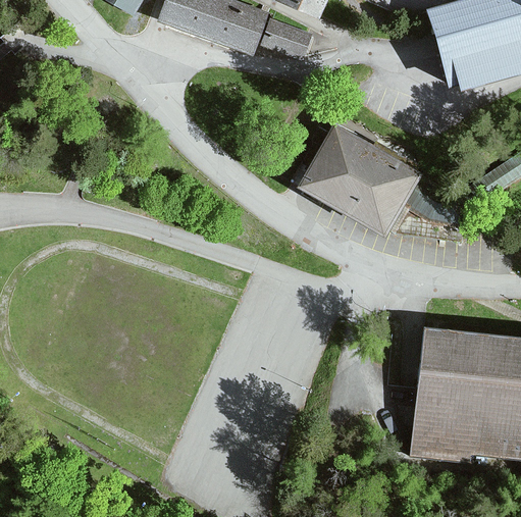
[(109,0),(131,12),(137,0),(109,0)]
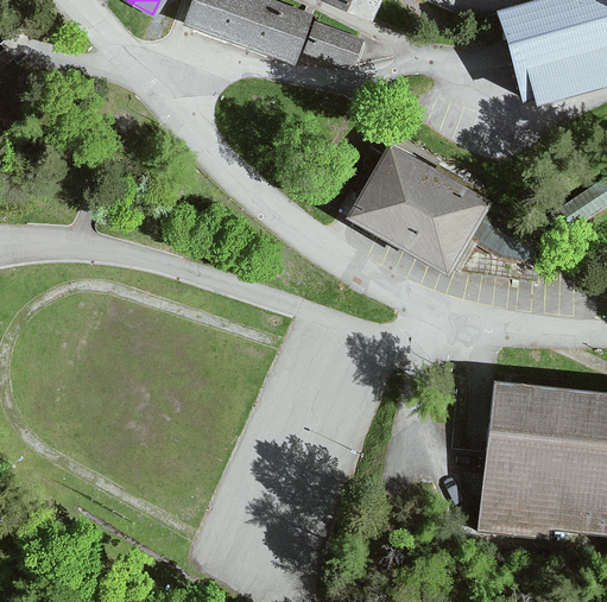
[(187,0),(181,19),(299,58),(304,42),(352,56),(359,32),(315,18),(318,7),(296,0),(187,0)]
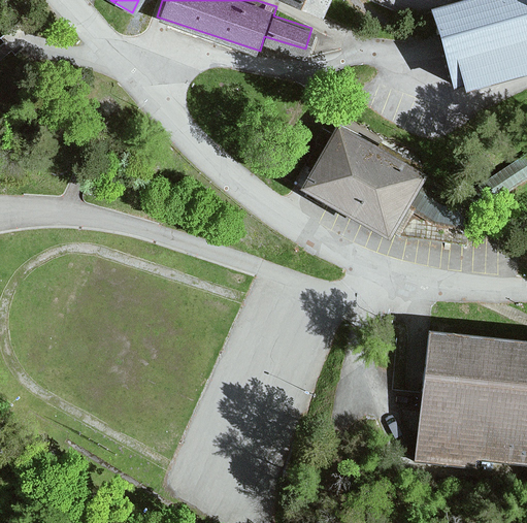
[(284,0),(323,17),(329,0),(284,0)]
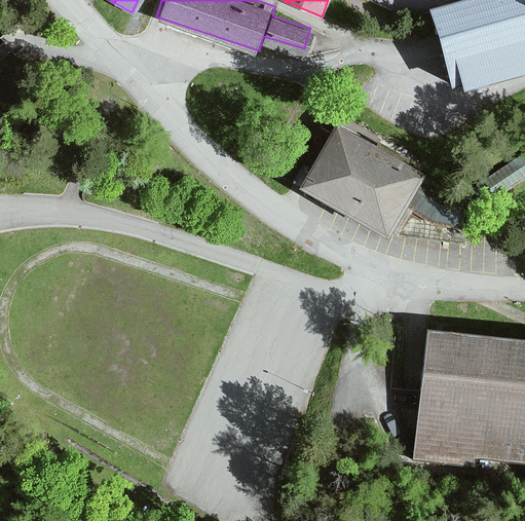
[(445,0),(428,4),(450,83),(524,63),(524,0),(445,0)]
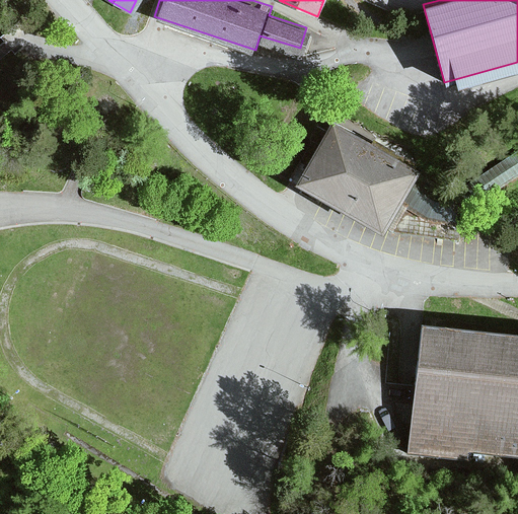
[(415,170),(330,122),(296,182),(380,231),(415,170)]
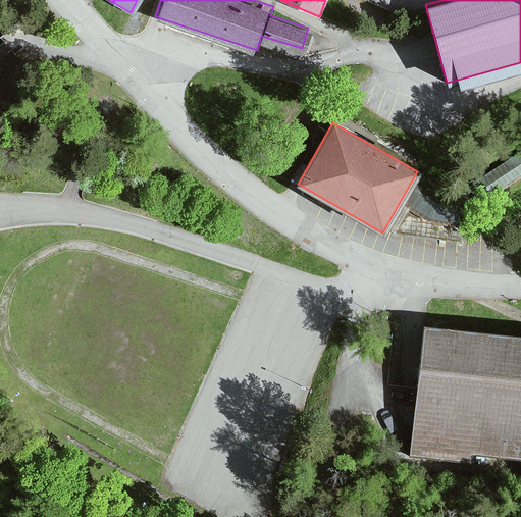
[(520,335),(424,327),(413,451),(520,460),(520,335)]
